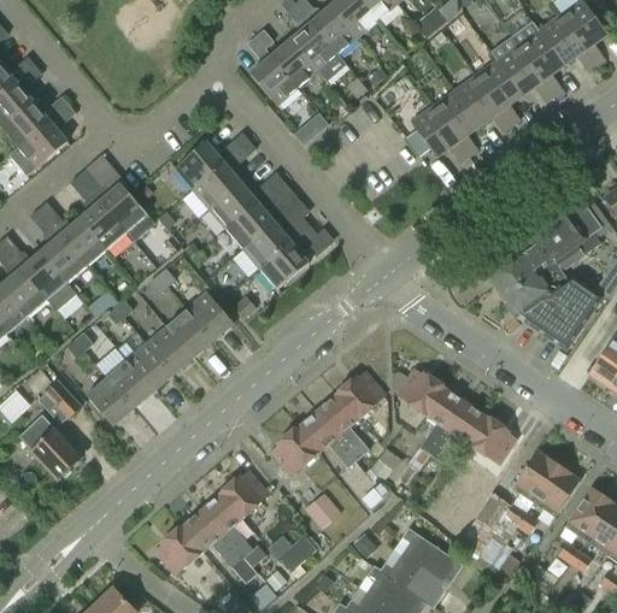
[(283,0),(281,3),(297,21),(297,27),(300,30),(291,39),(318,70),(338,53),(295,3),(293,0),(283,0)]
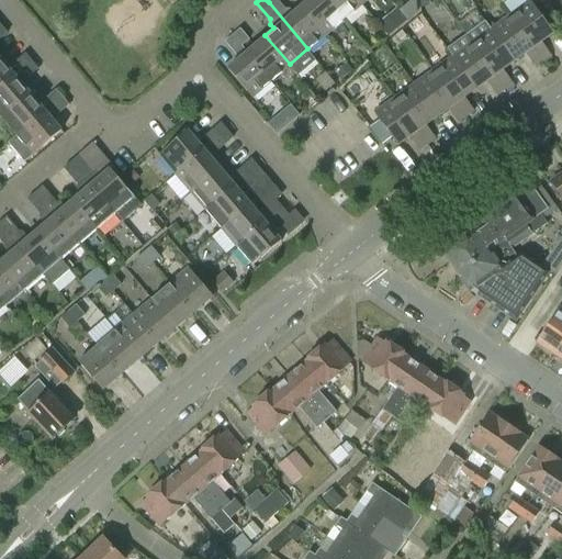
[(271,0),(269,2),(307,48),(325,33),(302,4),(293,11),(290,7),(285,7),(280,0),(271,0)]
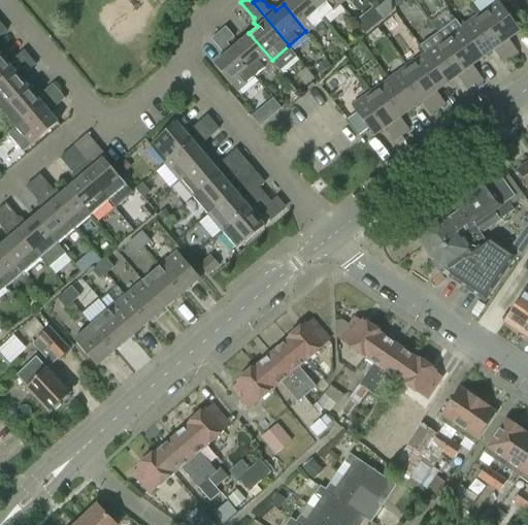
[(288,0),(284,4),(305,31),(323,17),(309,0),(288,0)]
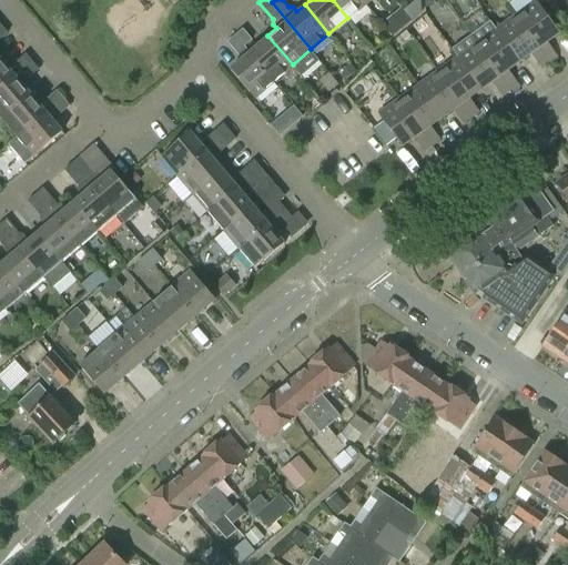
[(333,0),(347,18),(365,2),(363,0),(333,0)]
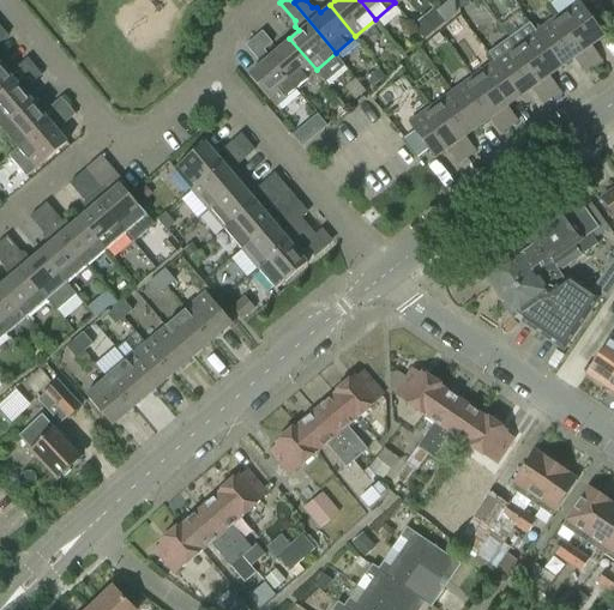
[(578,0),(558,14),(593,64),(602,58),(591,43),(605,34),(581,0),(578,0)]
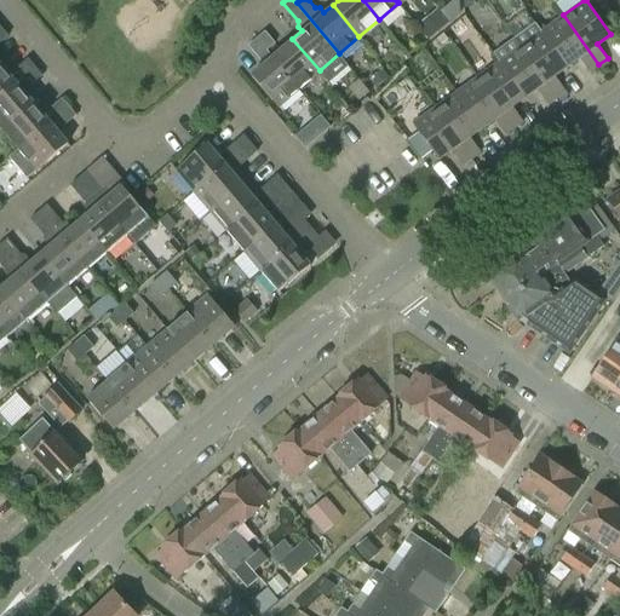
[(418,23),(429,36),(448,21),(436,6),(418,23)]
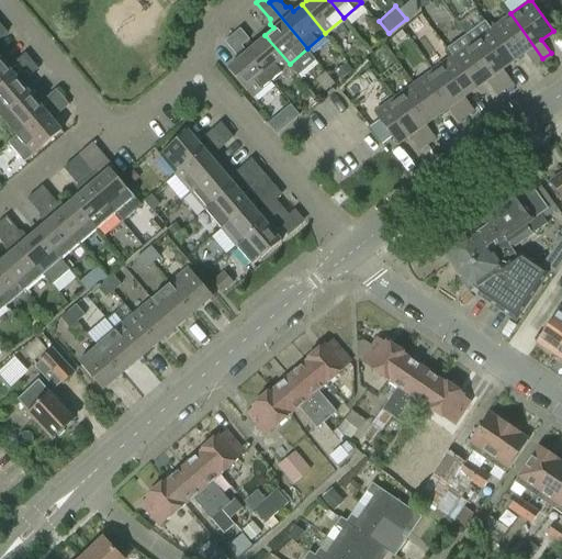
[(510,13),(491,26),(514,59),(526,51),(535,65),(542,58),(510,13)]
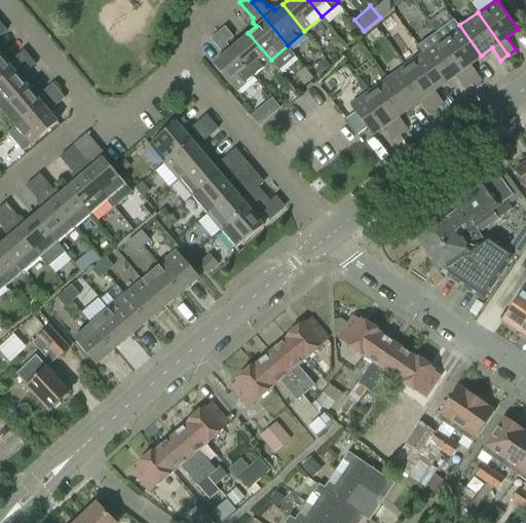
[(454,19),(437,31),(472,81),(480,75),(471,63),(481,55),(459,25),(454,19)]
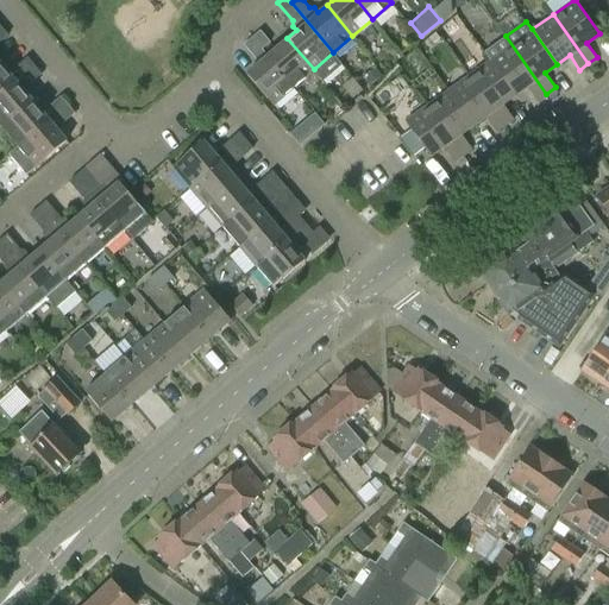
[(261,29),(252,36),(262,48),(270,41),(261,29)]
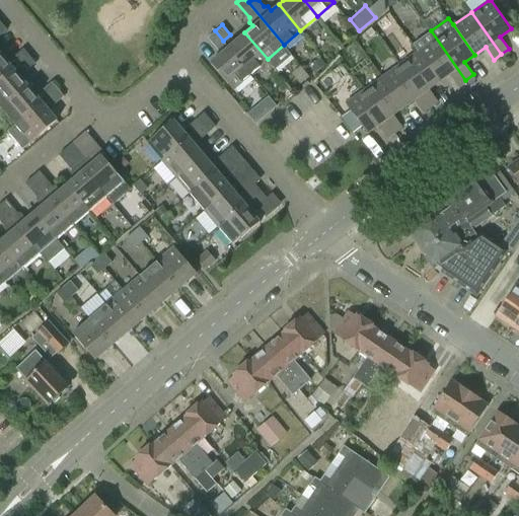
[(370,27),(364,31),(368,37),(373,31),(370,27)]
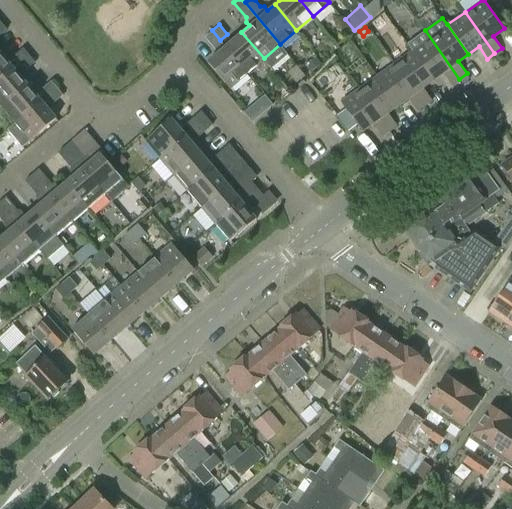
[(212,30),(205,36),(218,51),(208,60),(230,86),(247,72),(225,46),(220,40),(212,30)]
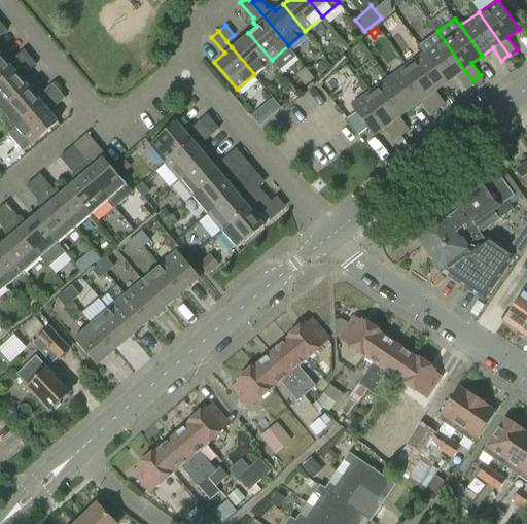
[(419,44),(424,50),(446,81),(456,74),(465,86),(472,81),(437,31),(419,44)]
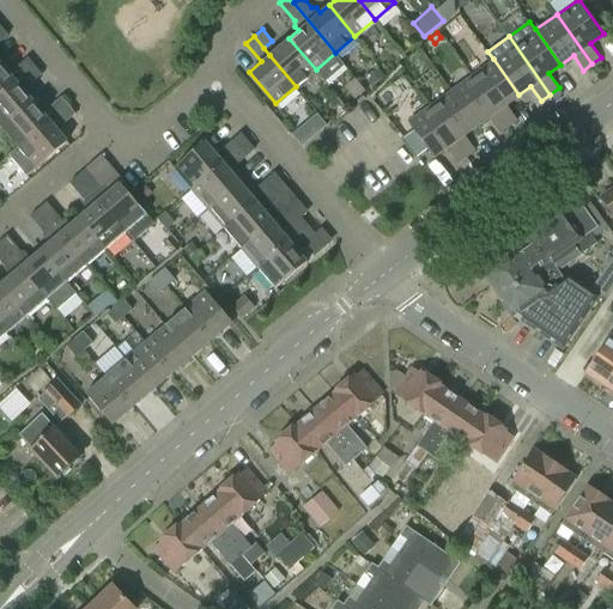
[(289,38),(269,55),(296,86),(316,69),(289,38)]
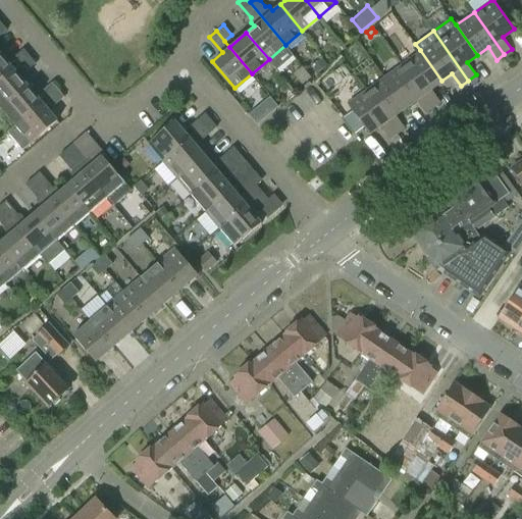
[(0,79),(30,54),(23,47),(13,56),(9,55),(5,59),(0,52),(0,79)]
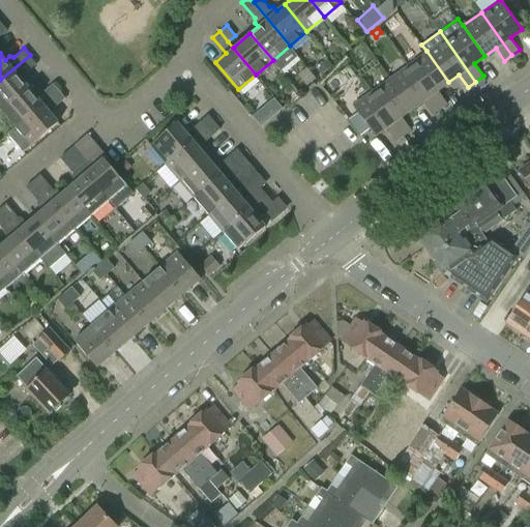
[(427,51),(408,64),(439,108),(447,101),(438,89),(448,82),(427,51)]
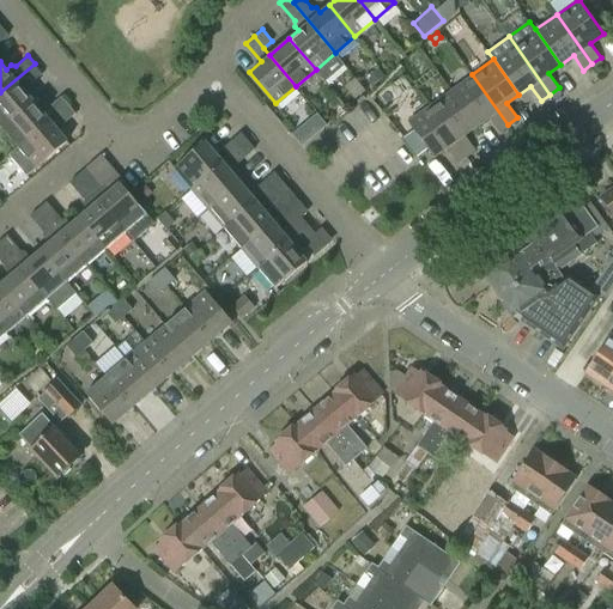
[(0,127),(1,126),(32,99),(25,91),(30,86),(30,81),(42,72),(35,64),(0,92),(0,127)]
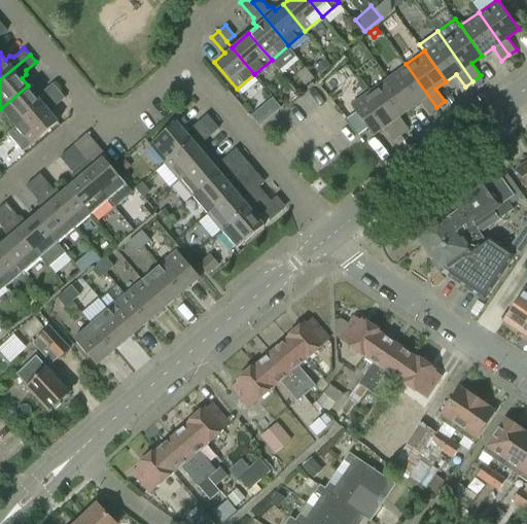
[(315,64),(321,72),(331,63),(325,56),(315,64)]
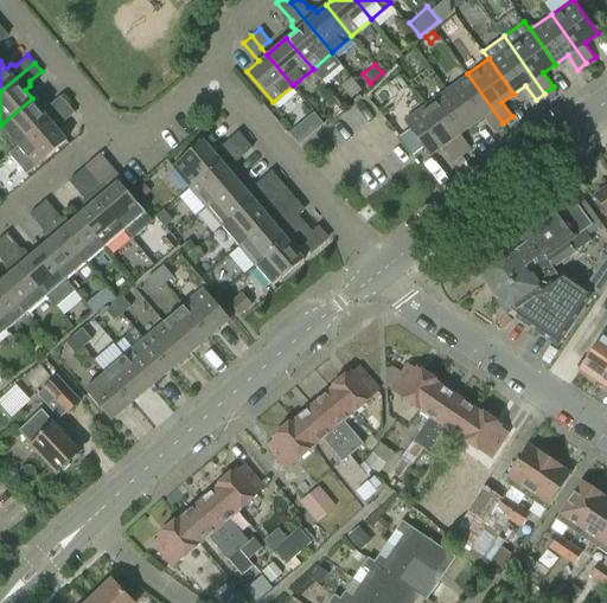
[(467,74),(447,88),(472,123),(484,115),(494,129),(503,123),(467,74)]
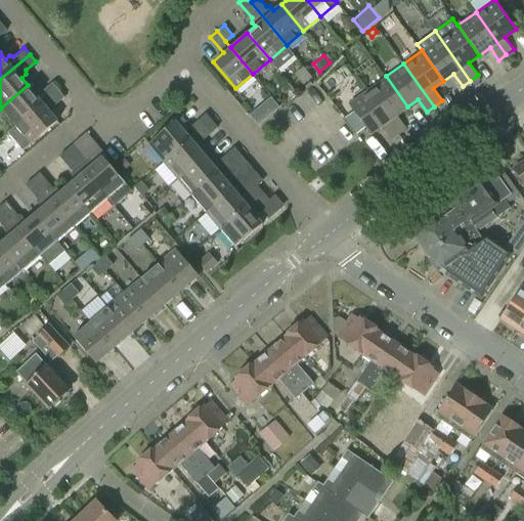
[(386,76),(367,89),(398,132),(405,126),(397,114),(407,106),(386,76)]
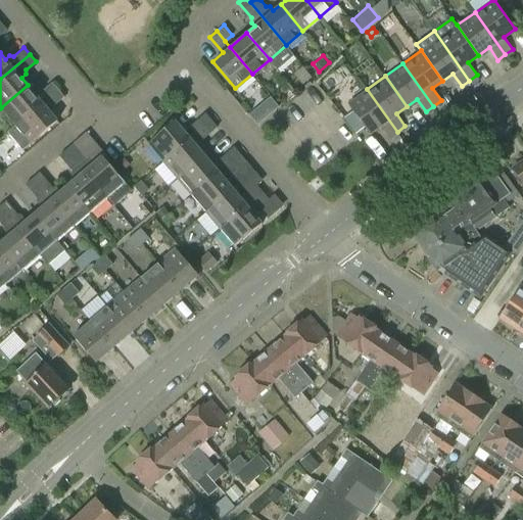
[(28,85),(1,107),(15,125),(42,102),(48,96),(58,88),(52,81),(42,90),(38,89),(34,92),(28,85)]
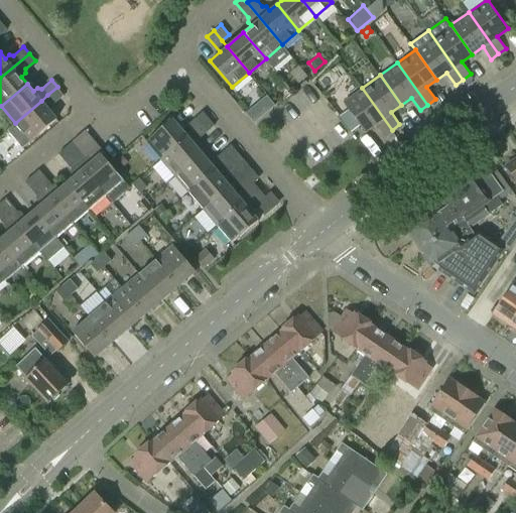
[(16,124),(11,128),(25,145),(56,118),(49,110),(53,106),(53,102),(63,94),(57,87),(47,95),(41,101),(15,123),(16,124)]
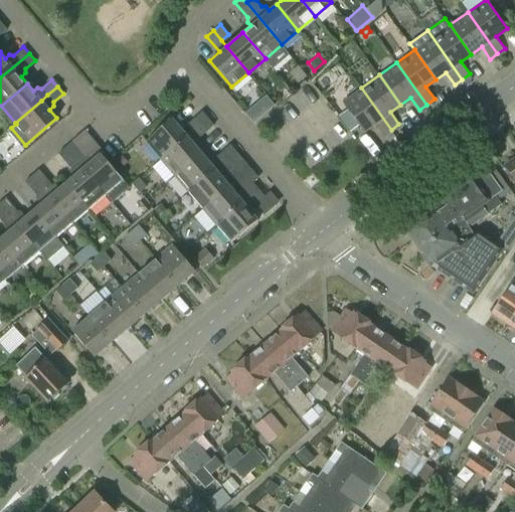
[(391,130),(361,88),(343,101),(348,108),(359,124),(364,131),(375,123),(384,135),(391,130)]
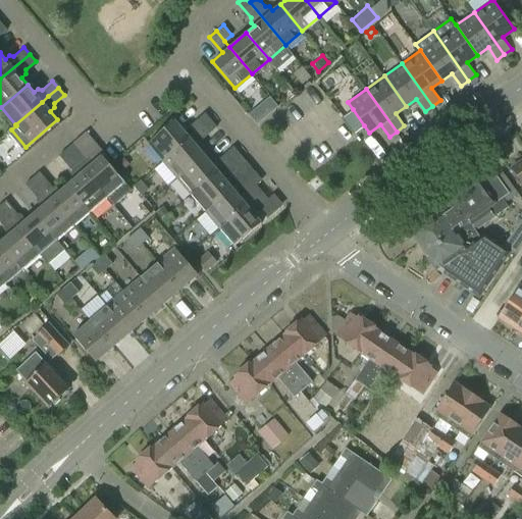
[(255,108),(249,113),(258,123),(264,117),(255,108)]
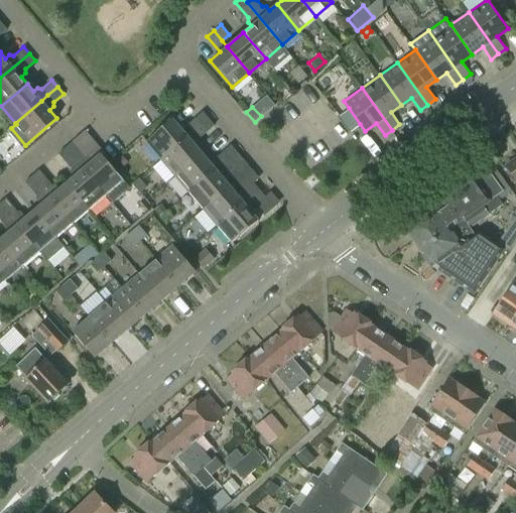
[(341,114),(340,115),(351,130),(354,129),(360,124),(349,108),(341,114)]
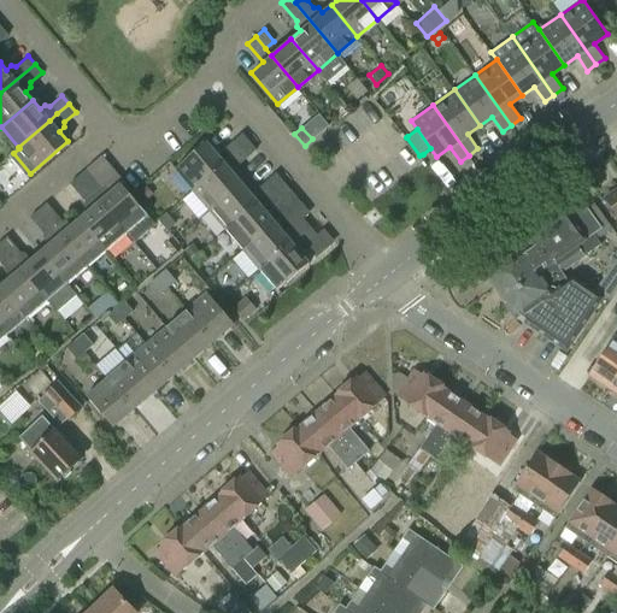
[(242,131),(236,137),(242,146),(250,140),(242,131)]
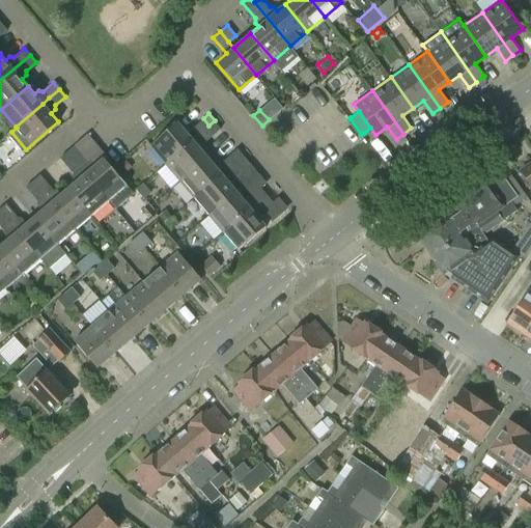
[(203,118),(193,127),(199,134),(208,126),(203,118)]
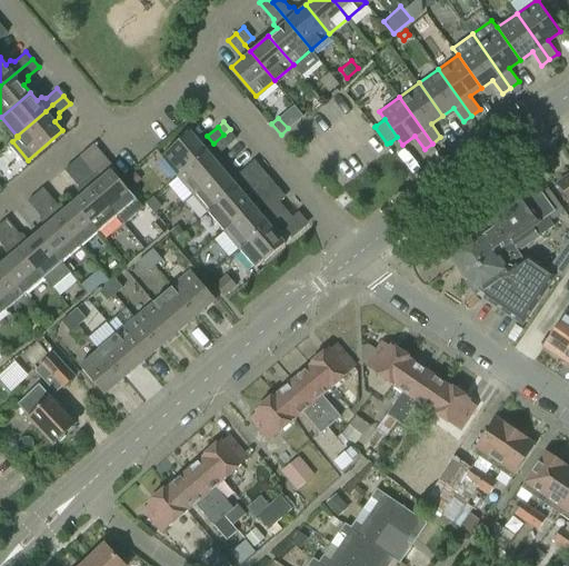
[(230,129),(223,135),(230,141),(236,137),(230,129)]
